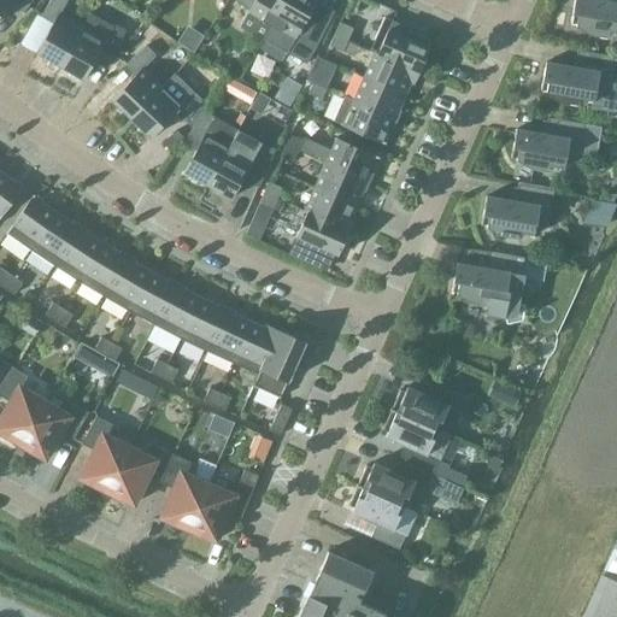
[(0,0),(0,18),(13,5),(24,15),(36,0),(0,0)]
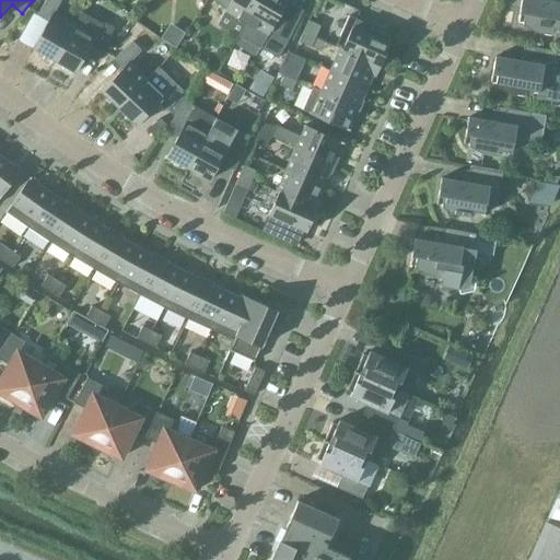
[(34,50),(56,62),(76,26),(56,14),(63,1),(61,0),(48,0),(38,16),(49,23),(34,50)]
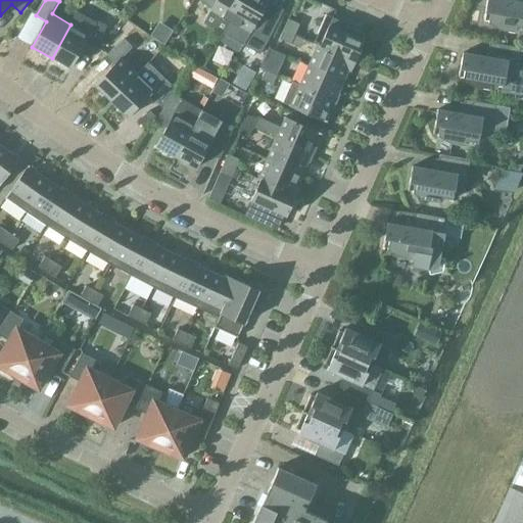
[(210,12),(231,25),(244,0),(202,0),(200,3),(212,10),(210,12)]
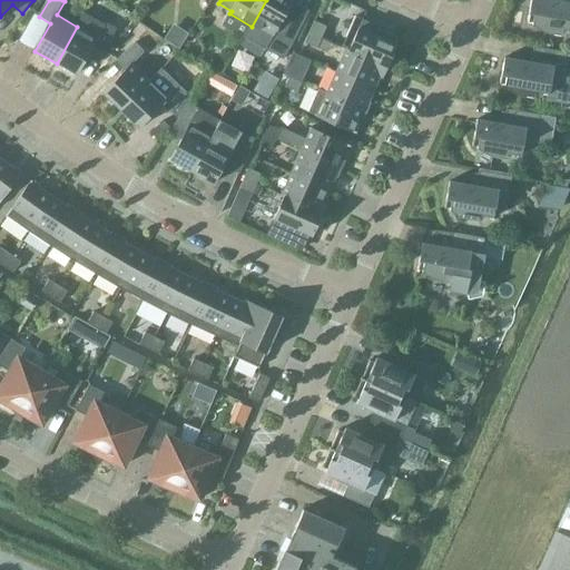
[(288,12),(294,2),(290,0),(266,0),(252,27),(244,40),(245,41),(246,39),(284,61),(294,45),(305,21),(288,12)]
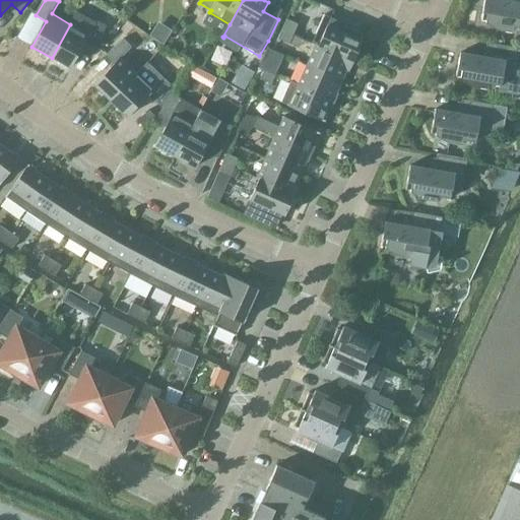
[(503,33),(506,33),(513,35),(514,29),(519,29),(519,0),(510,0),(511,2),(498,0),(485,0),(481,22),(486,22),(486,24),(490,26),(493,28),(496,29),(499,31),(503,33)]
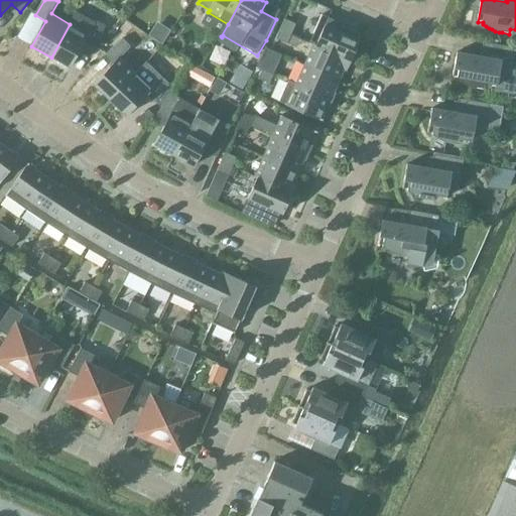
[(310,44),(314,46),(316,47),(349,61),(349,62),(351,63),(360,42),(343,34),(346,26),(323,16),(310,44)]
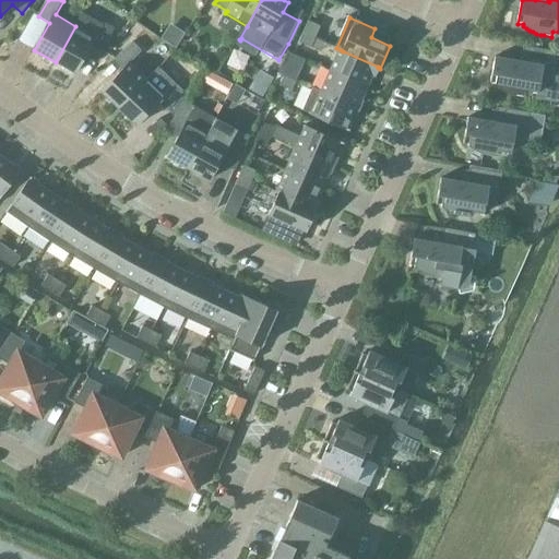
[(92,47),(104,54),(115,30),(116,28),(97,19),(83,31),(75,26),(56,62),(76,74),(92,47)]
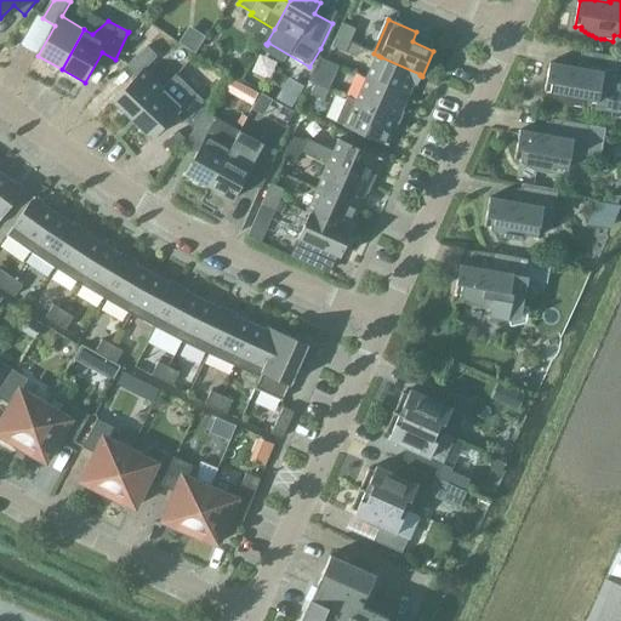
[(188,23),(176,41),(194,52),(205,34),(188,23)]
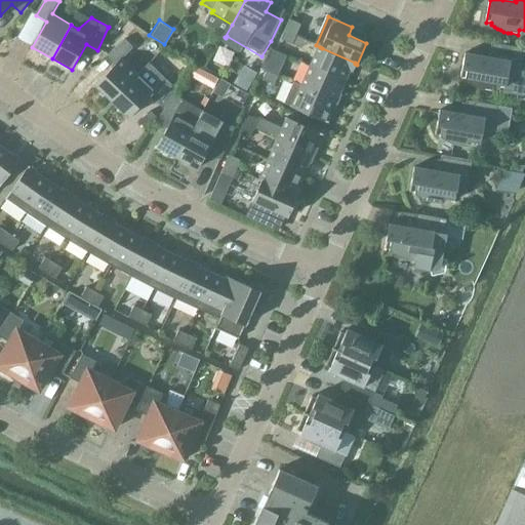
[(290,22),(286,31),(297,36),(301,27),(290,22)]
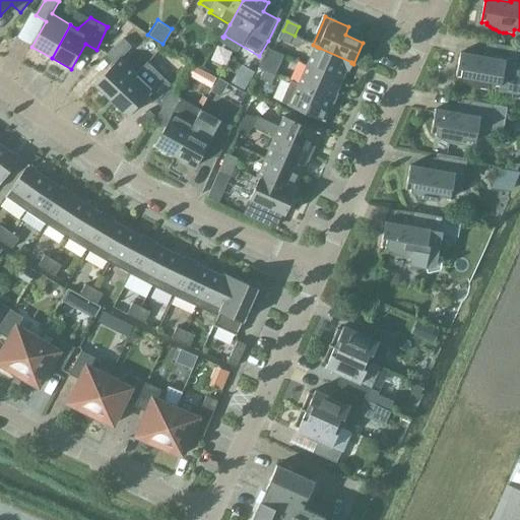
[(278,41),(289,46),(295,36),(283,30),(278,41)]
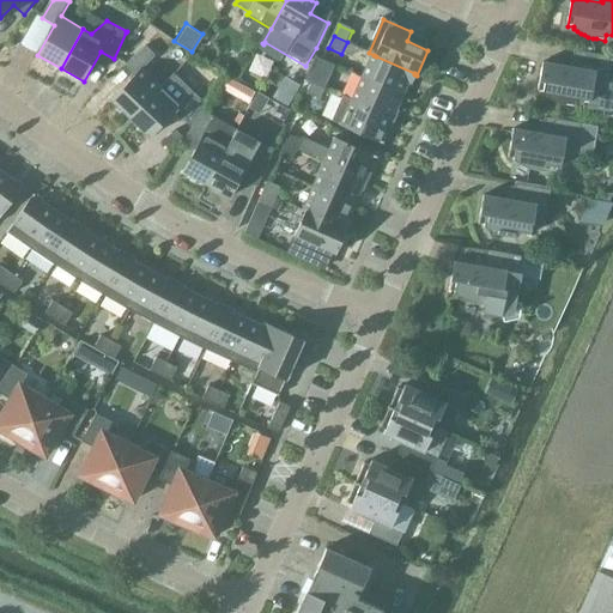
[(132,121),(163,87),(144,71),(156,58),(146,48),(126,67),(135,78),(111,102),(132,121)]
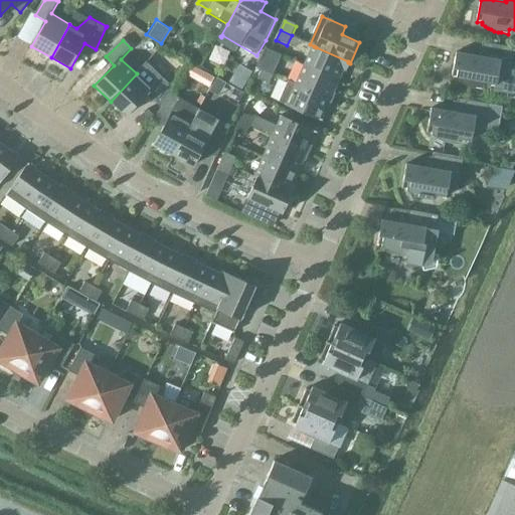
[(473,89),(477,89),(484,91),(485,86),(497,88),(499,75),(509,77),(511,64),(514,64),(514,49),(484,44),(481,58),(457,53),(453,77),(458,78),(457,80),(460,82),(463,84),(466,86),(470,88),(473,89)]
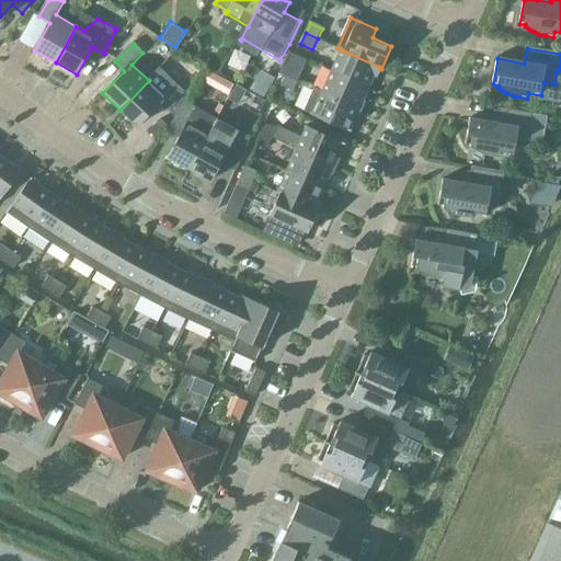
[(342,50),(332,72),(369,89),(379,68),(379,67),(344,52),(342,50)]
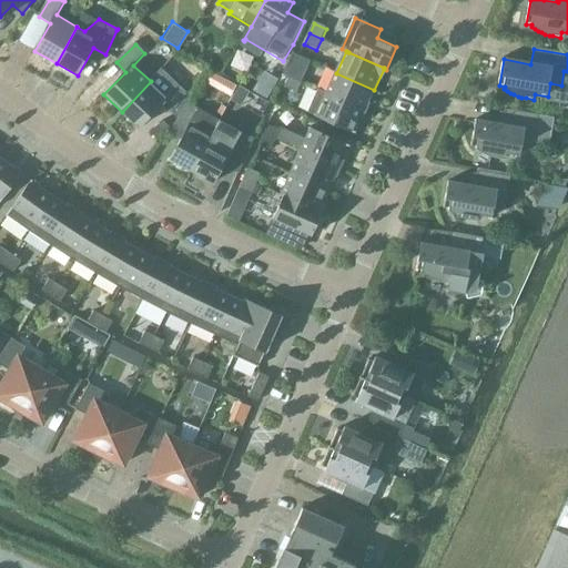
[(283,75),(290,79),(302,84),(308,69),(290,61),(283,75)]
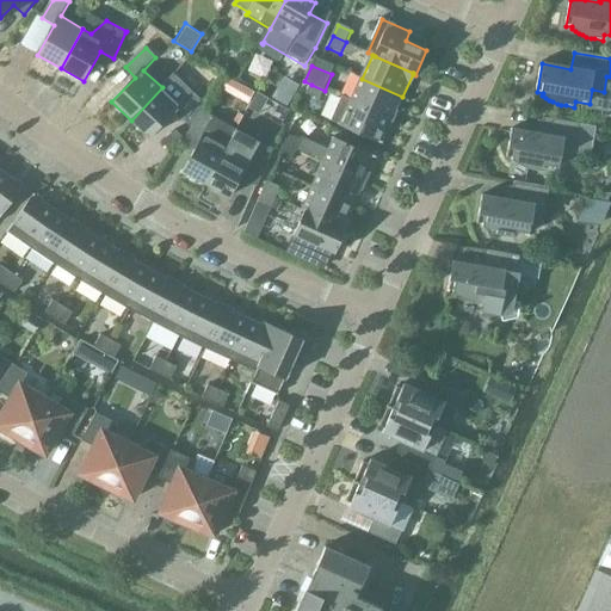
[(162,87),(131,121),(150,139),(173,115),(184,123),(201,102),(173,75),(162,87)]
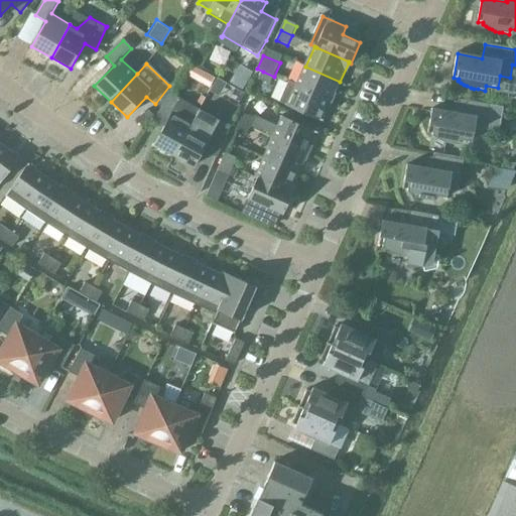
[(305,67),(296,86),(331,102),(340,82),(305,67)]
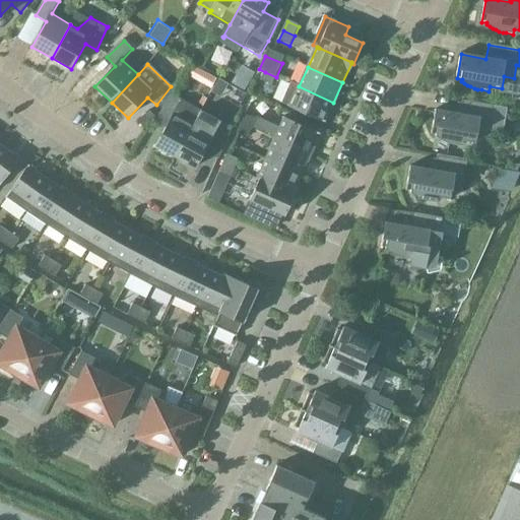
[(261,80),(272,85),(276,77),(265,72),(261,80)]
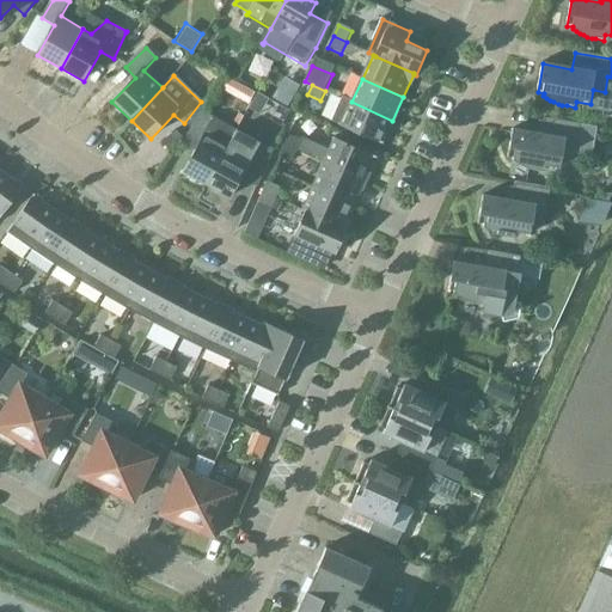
[(262,115),(269,102),(254,93),(248,108),(262,115)]
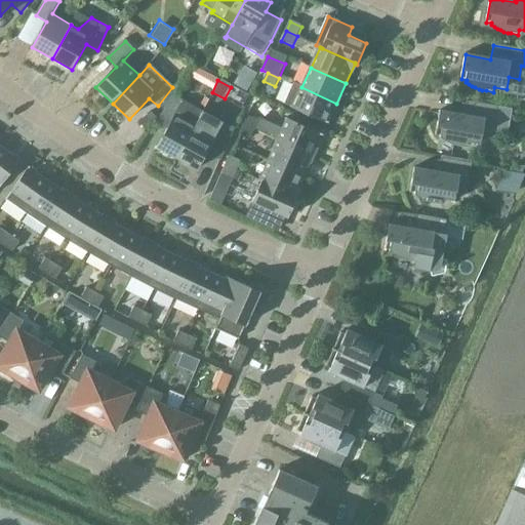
[(329,124),(328,123),(336,104),(301,87),(292,84),(283,105),(329,125),(329,124)]
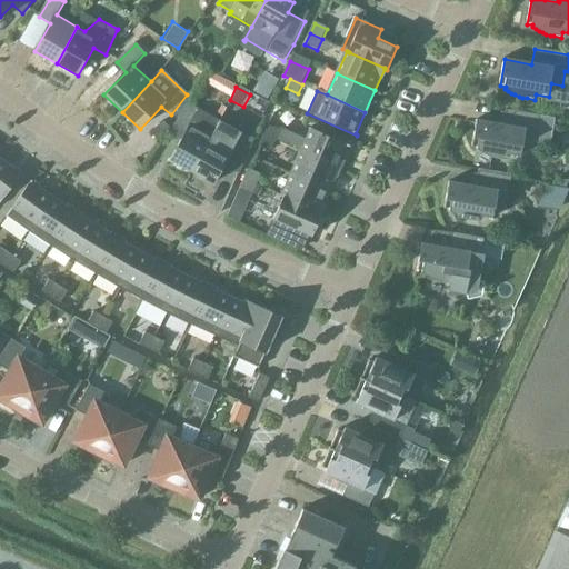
[(170,161),(192,173),(220,122),(200,111),(189,103),(175,127),(186,133),(170,161)]
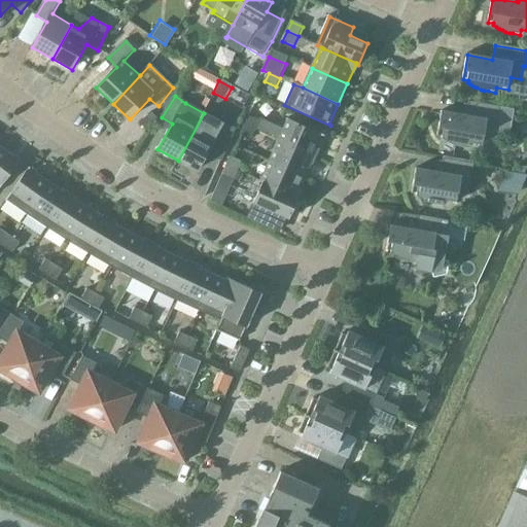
[(466,117),(442,112),(437,137),(443,138),(442,139),(451,145),(461,148),(469,149),(470,144),(483,146),(485,134),(495,136),(500,108),(469,103),(466,117)]
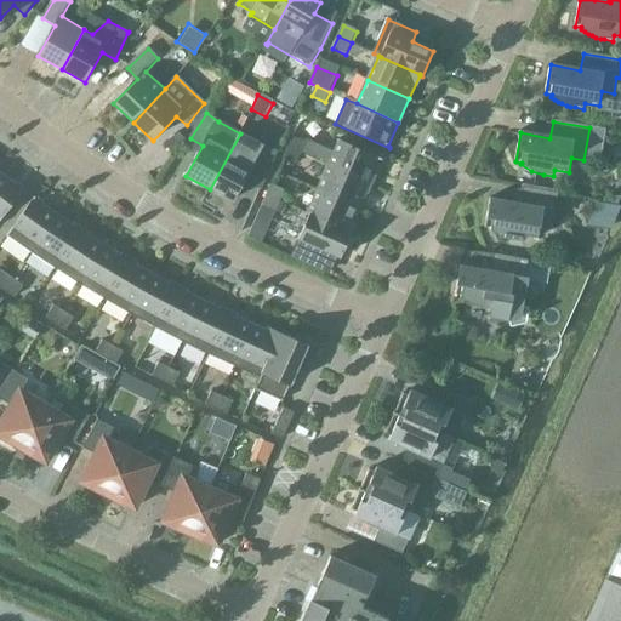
[(163,143),(175,154),(184,138),(177,131),(163,143)]
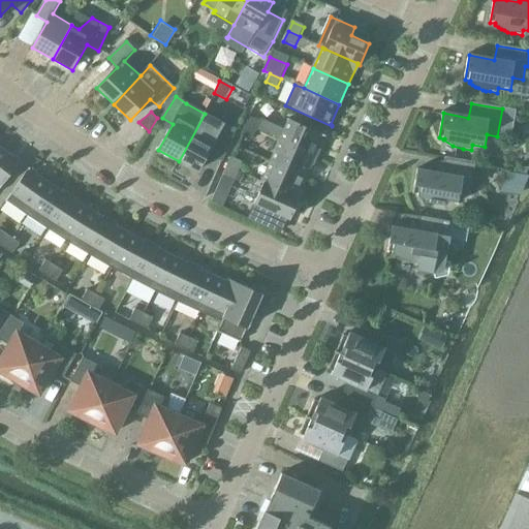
[(236,129),(224,124),(205,114),(179,161),(199,172),(209,155),(220,161),(236,129)]
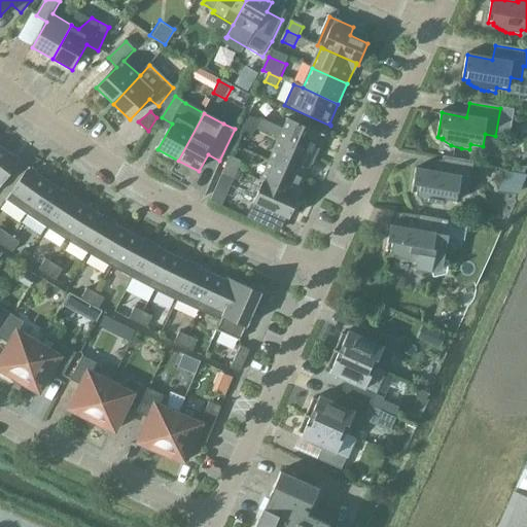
[(249,117),(245,127),(256,131),(256,130),(260,123),(257,121),(249,117)]
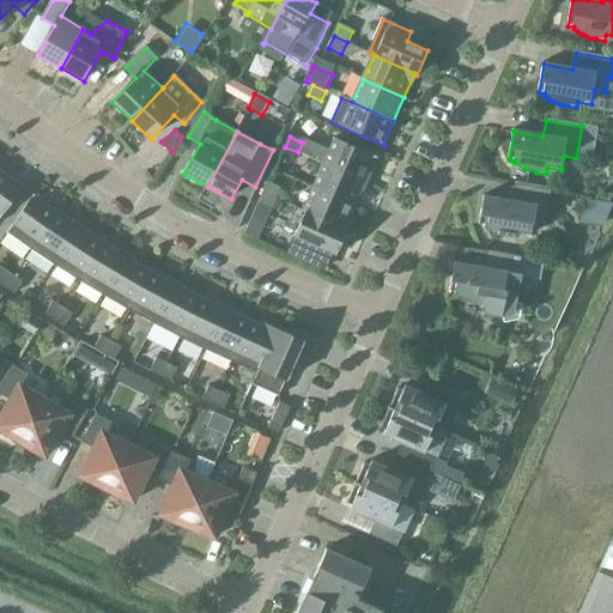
[(326,163),(325,164),(365,183),(376,159),(377,161),(378,159),(334,139),(334,140),(335,141),(332,150),(302,137),(299,141),(303,143),(298,151),(326,163)]
